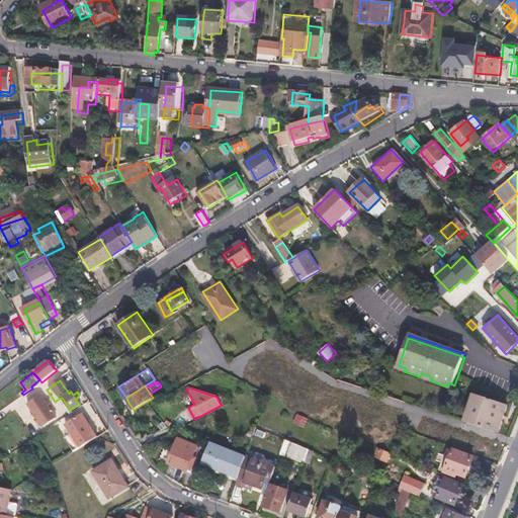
[(226,399),(225,398),(222,397),(222,396),(221,395),(217,397),(221,405),(228,401),(227,399),(226,399)]
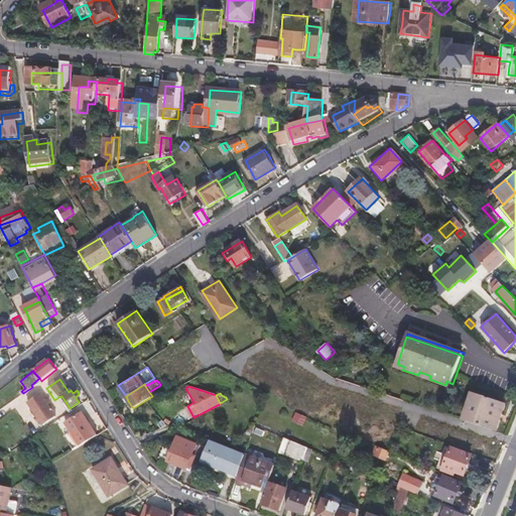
[(468,421),(495,430),(503,402),(478,394),(475,400),(472,399),(467,414),(471,415),(468,421)]
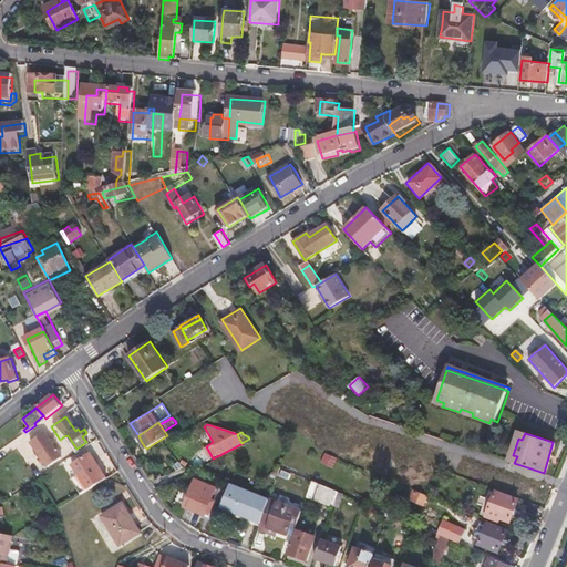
[(47,434),(33,443),(48,467),(62,459),(47,434)]
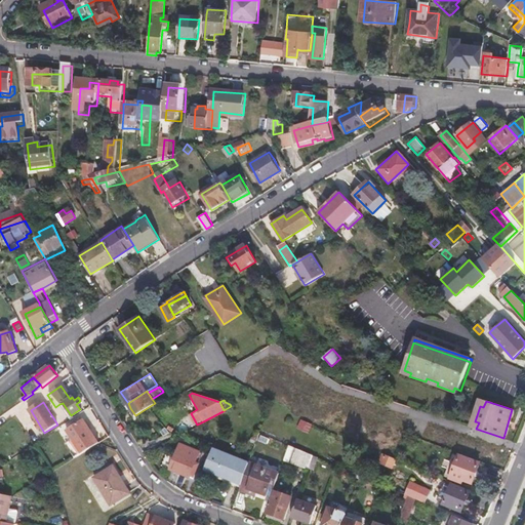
[(503,438),(508,439),(516,410),(512,409),(503,438)]
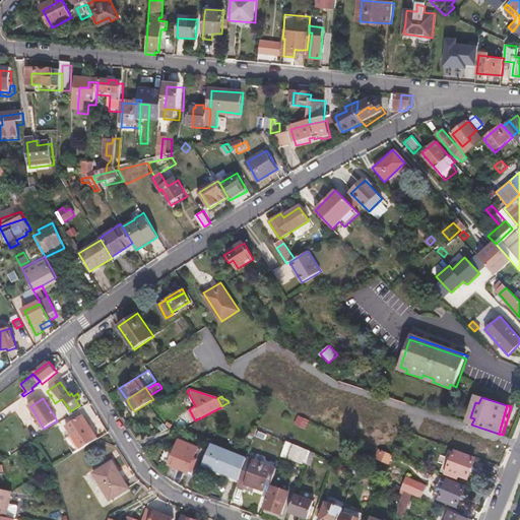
[(171,408),(165,415),(175,424),(181,416),(171,408)]
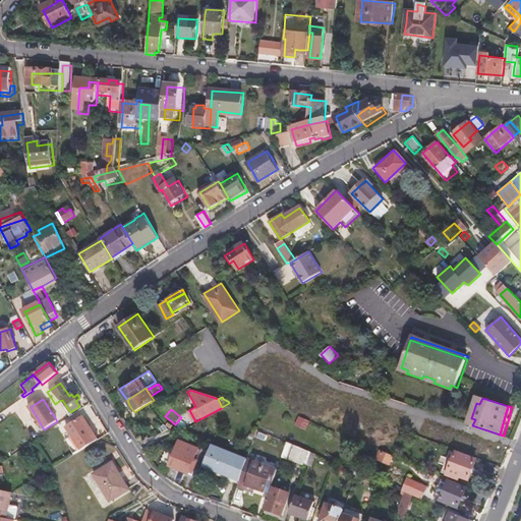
[(80,450),(81,450),(98,440),(81,416),(65,426),(80,450)]
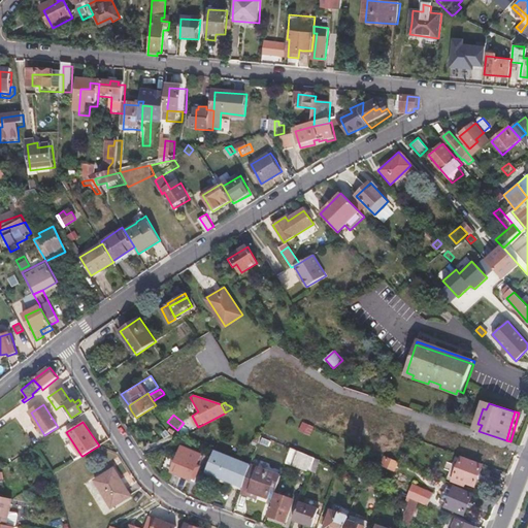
[(260,436),(244,430),(239,434),(254,439),(260,436)]
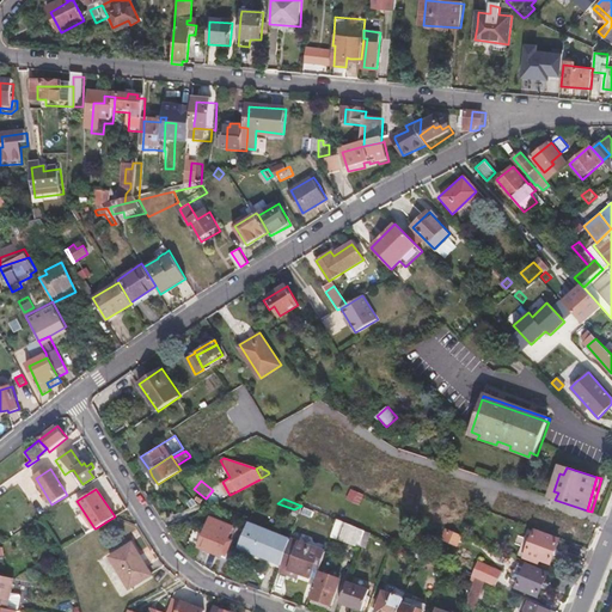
[(285,507),(274,503),(271,509),(282,513),(285,507)]
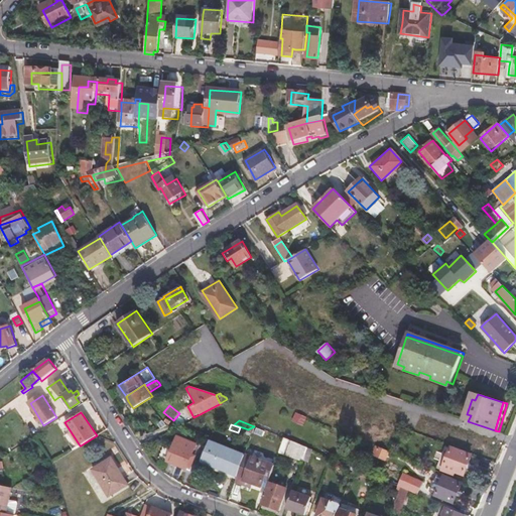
[(168,461),(187,469),(189,462),(194,463),(196,456),(194,455),(198,443),(178,436),(168,461)]
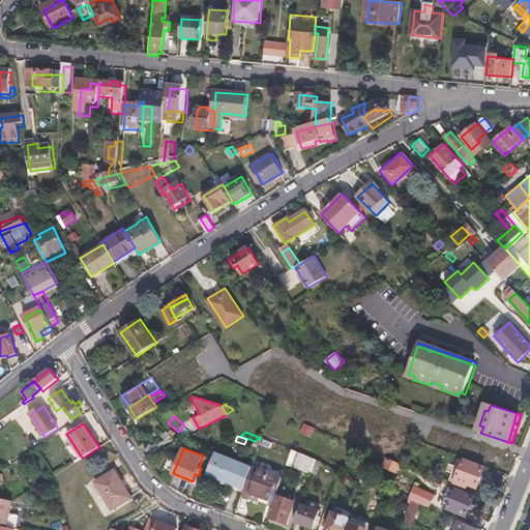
[(317,459),(293,449),(288,463),(312,472),(316,461),(317,459)]
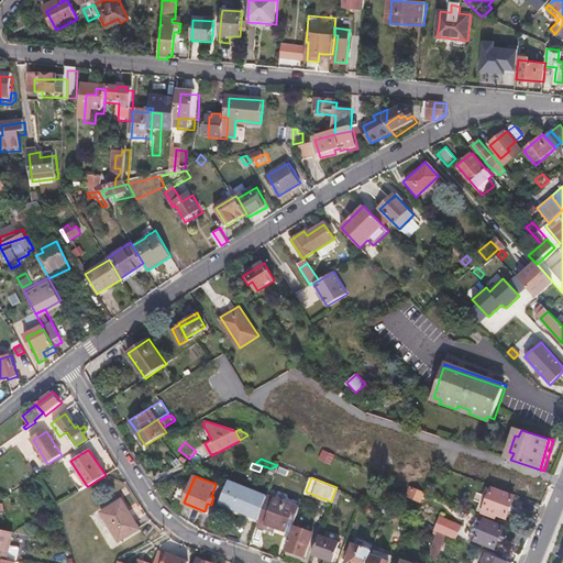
[(267,496),(228,482),(219,505),(258,519),(267,496)]
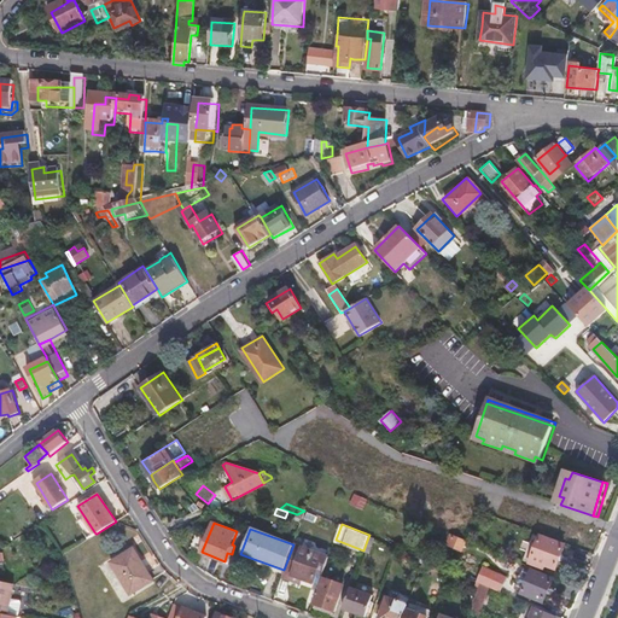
[(468,541),(452,534),(447,544),(464,552),(468,541)]
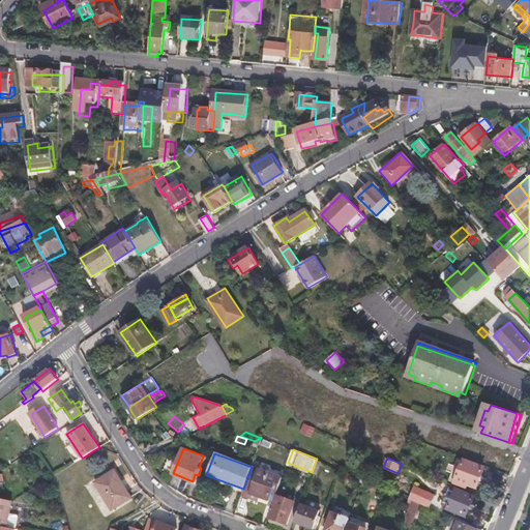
[(321,462),(316,461),(312,472),(312,473),(317,475),(321,462)]
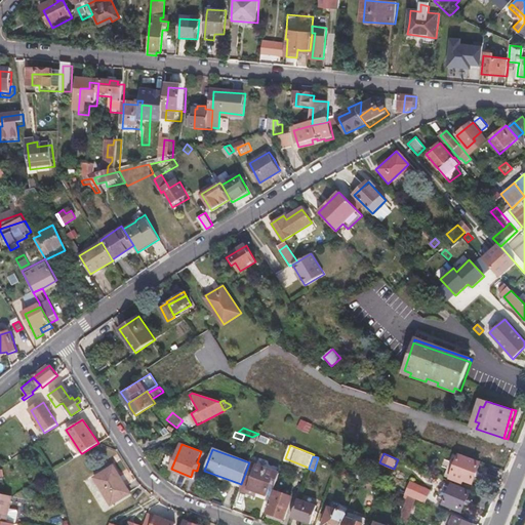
[(460,456),(450,478),(461,483),(463,480),(473,484),(482,465),(460,456)]
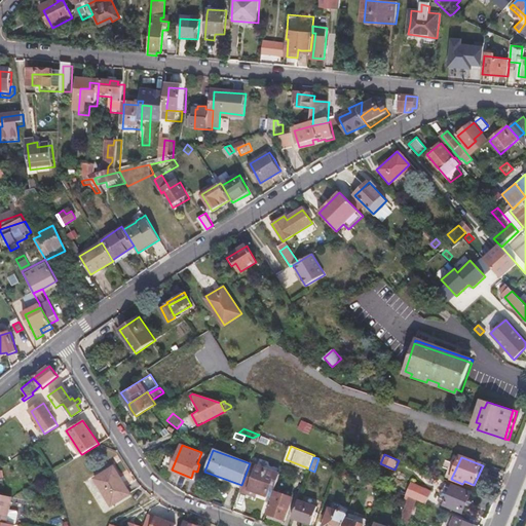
[(275,487),(280,474),(251,462),(250,463),(241,485),(241,486),(258,492),(266,495),(270,485),(275,487)]
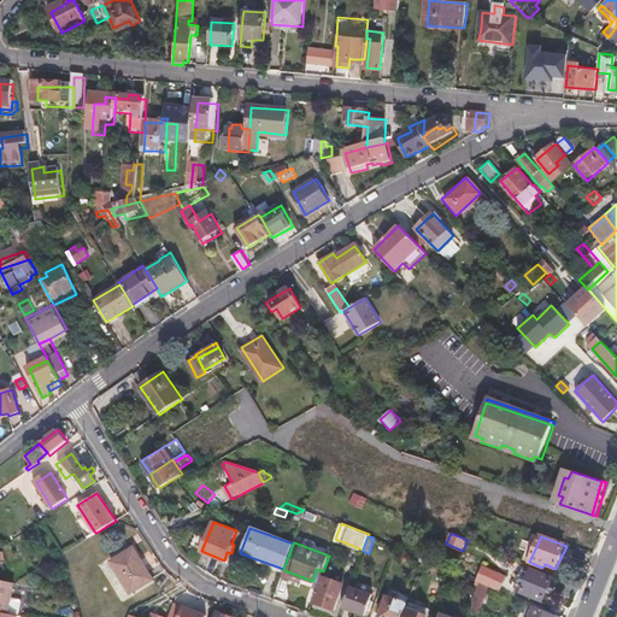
[(111,560),(129,592),(152,579),(133,547),(113,558),(111,560)]
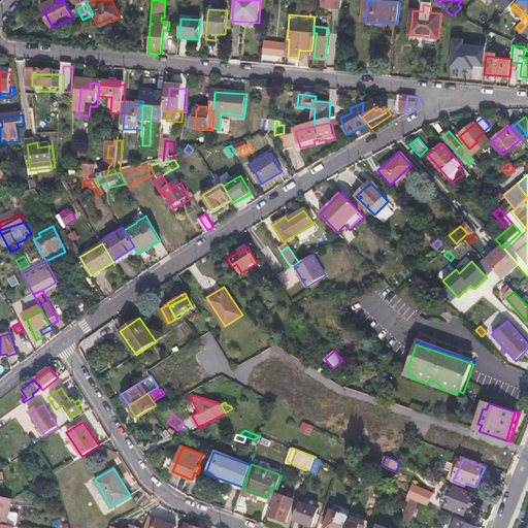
[(410,498),(418,501),(429,506),(434,493),(409,482),(403,495),(410,498)]
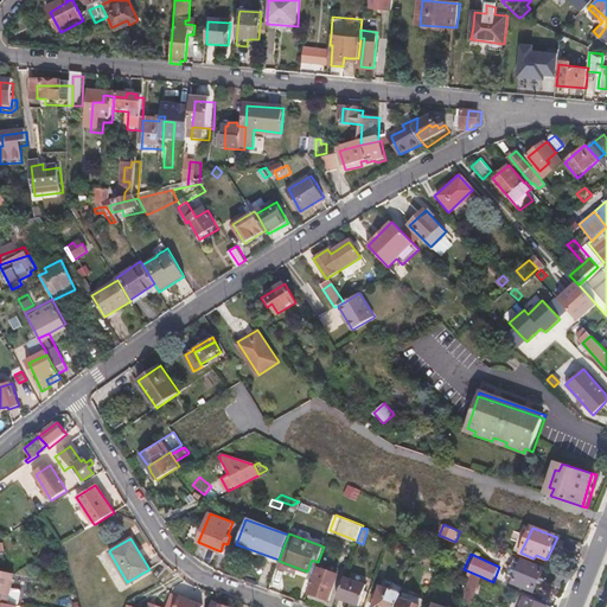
[(279,561),(276,567),(295,573),(298,568),(279,561)]
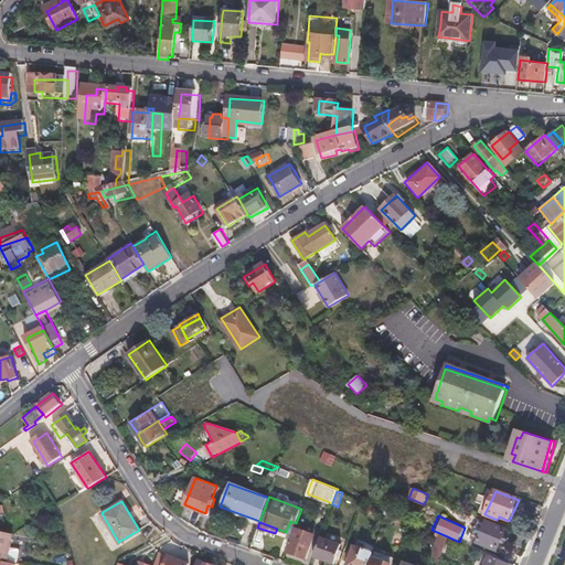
[(487,523),(478,544),(497,553),(507,532),(487,523)]
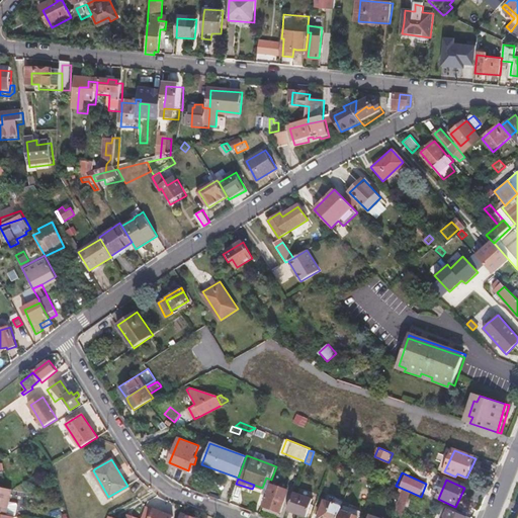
[(332,488),(345,493),(348,486),(335,481),(332,488)]
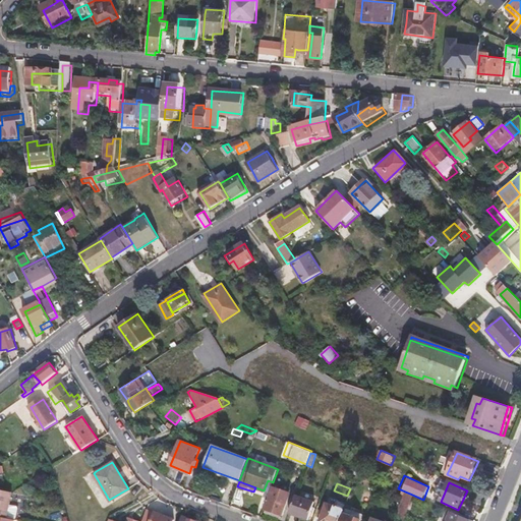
[(272,487),(268,500),(269,500),(266,509),(282,515),(289,495),(272,487)]
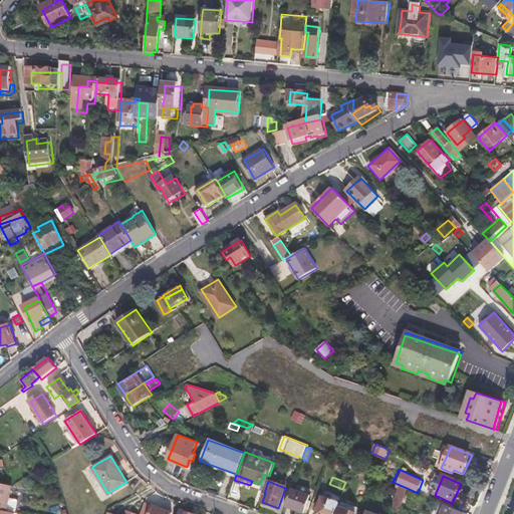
[(0,509),(6,511),(11,486),(9,486),(0,483),(0,509)]
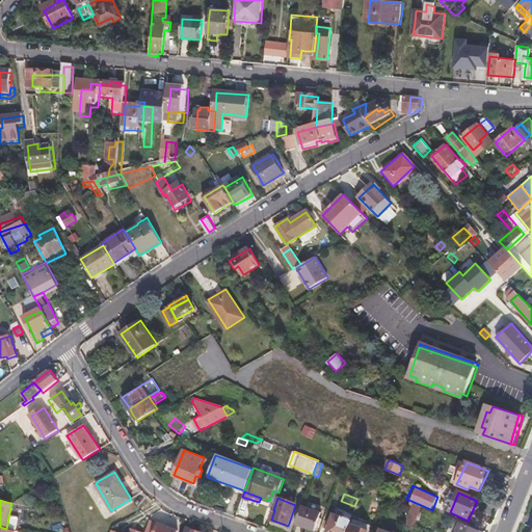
[(421,505),(414,502),(406,522),(414,525),(421,505)]
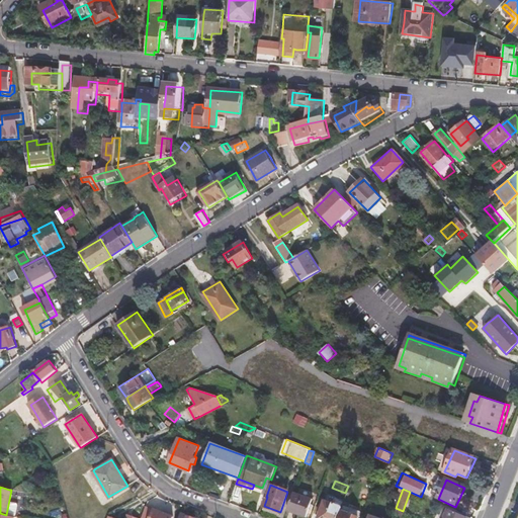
[(293,492),(287,510),(306,517),(313,499),(293,492)]
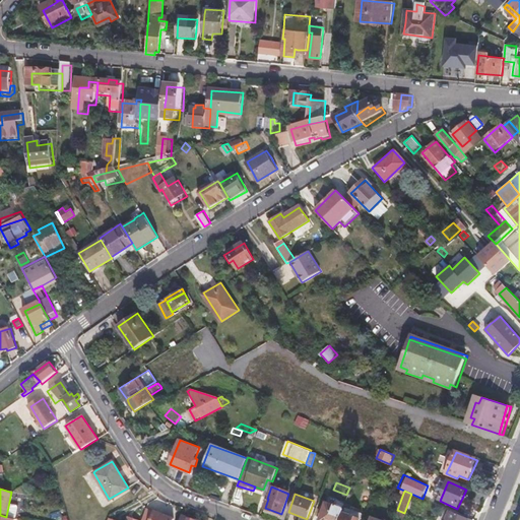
[(339,519),(342,514),(342,511),(325,505),(319,519),(339,519)]
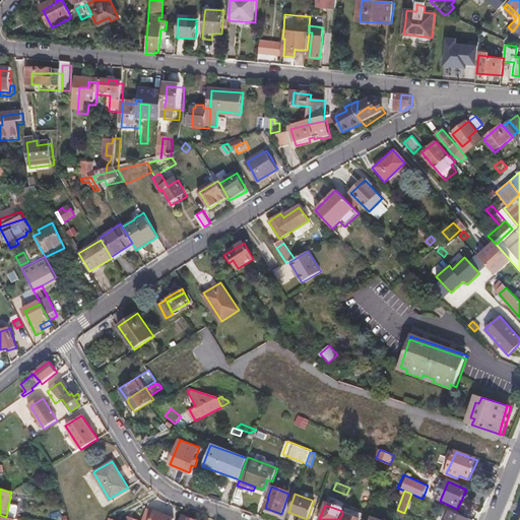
[(469,519),(470,519),(452,511),(448,519),(469,519)]
